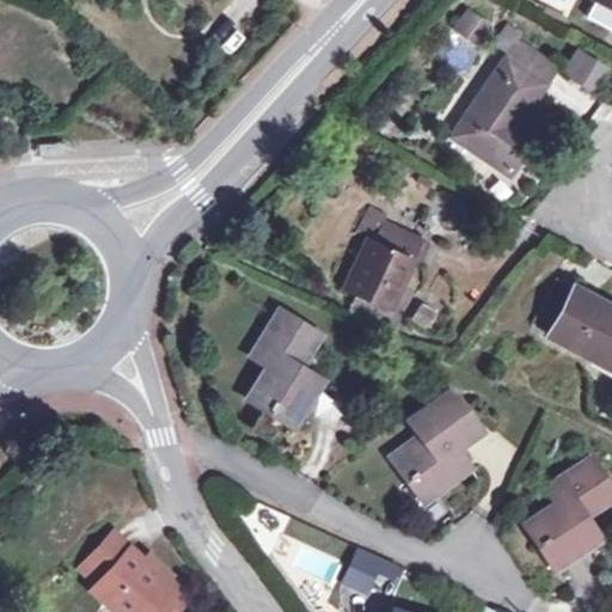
[(611,0),(593,0),(594,0),(586,17),(611,30),(611,0)]
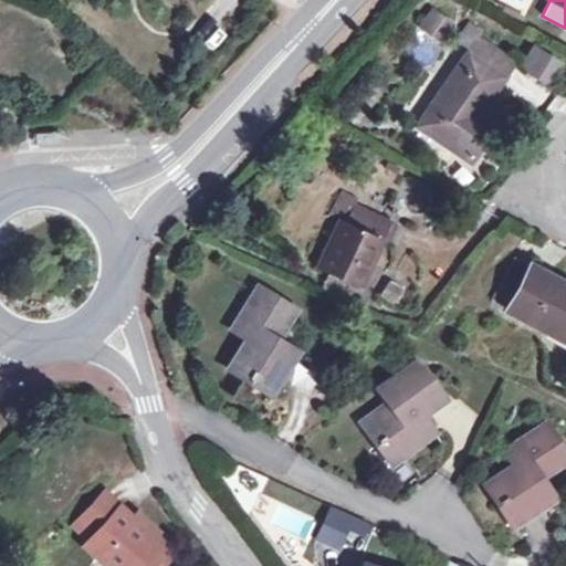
[(441,43),(454,24),(430,8),(417,25),(441,43)]
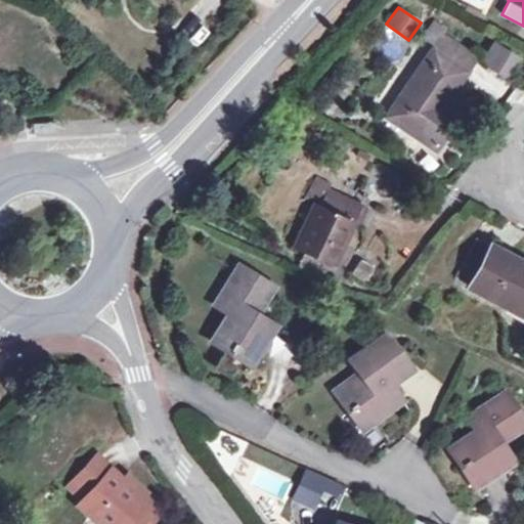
[(440,36),(431,49),(463,70),(471,56),(440,36)]
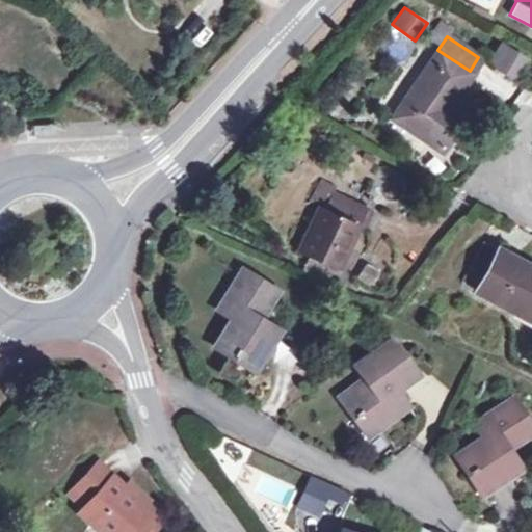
[(500,43),(486,65),(513,81),(527,59),(500,43)]
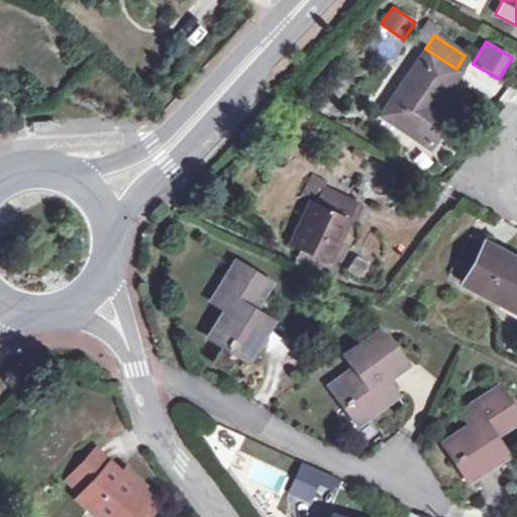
[(456,69),(425,48),(380,115),(413,136),(428,146),(448,114),(443,110),(442,113),(432,107),(456,69)]
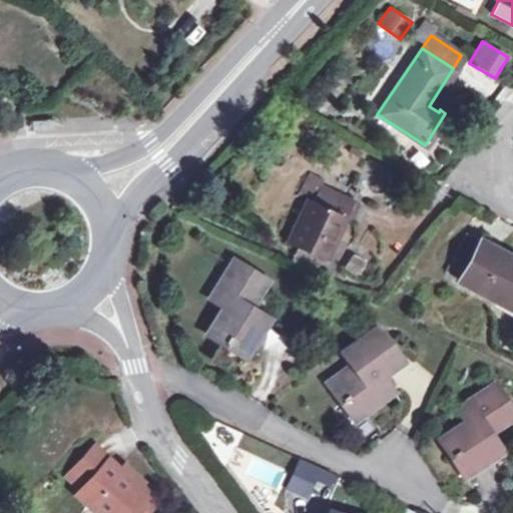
[(469,61),(459,74),(487,96),(497,84),(469,61)]
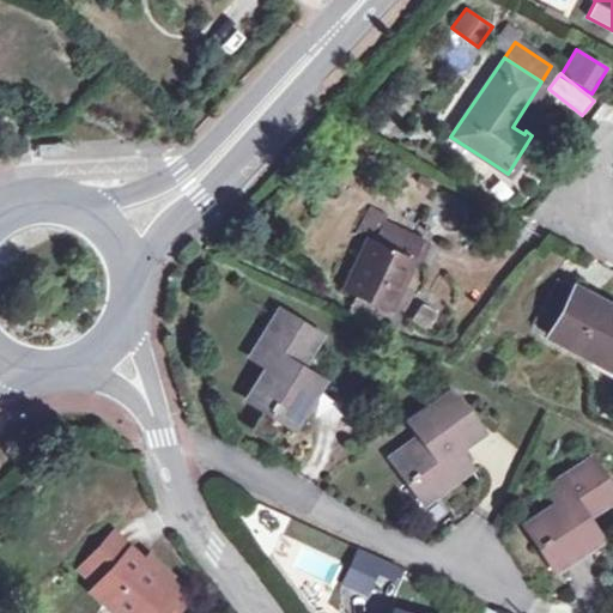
[(71,144),(38,146),(40,156),(71,153),(71,144)]
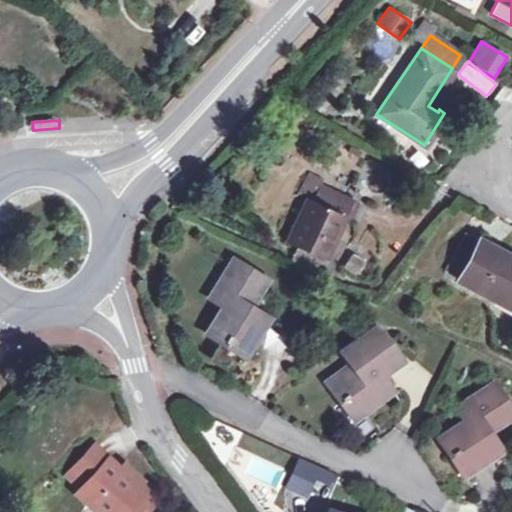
[(277,145),(269,139),(261,150),(269,156),(277,145)]
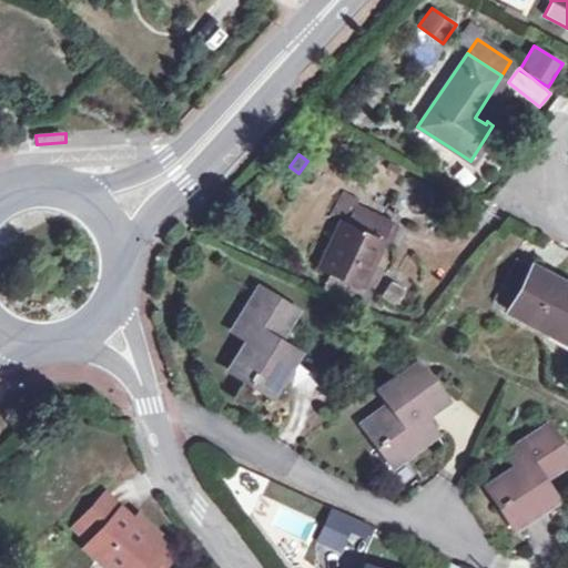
[(356,199),(340,191),(330,213),(342,217),(318,267),(361,287),(392,222),(353,203),(356,199)]
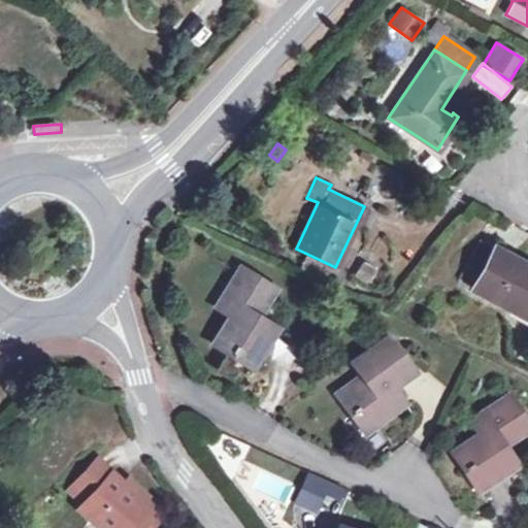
[(461,278),(472,285),(491,252),(479,244),(461,278)]
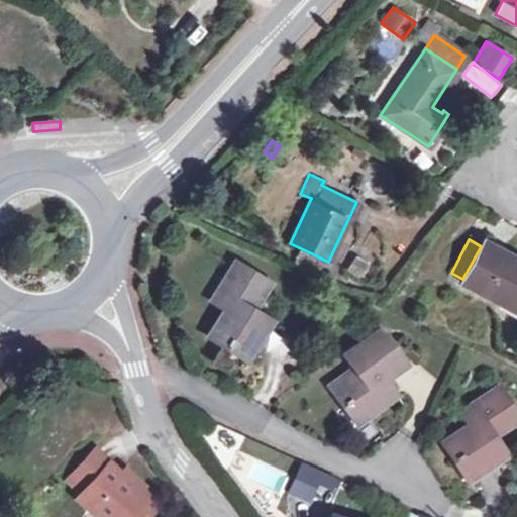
[(516,263),(482,243),(481,246),(462,279),(460,283),(516,312),(516,263)]
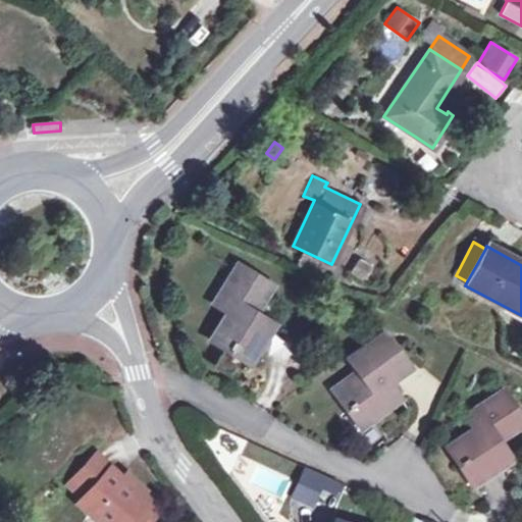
[(369,267),(357,259),(349,272),(362,279),(369,267)]
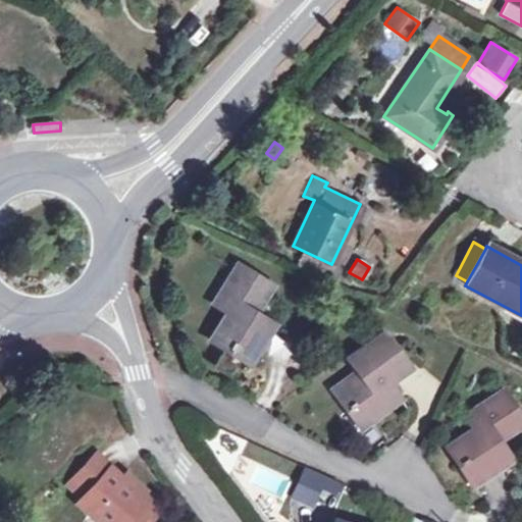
[(270,285),(237,265),(213,303),(227,311),(210,340),(228,351),(233,345),(251,355),(270,323),(253,313),(270,285)]
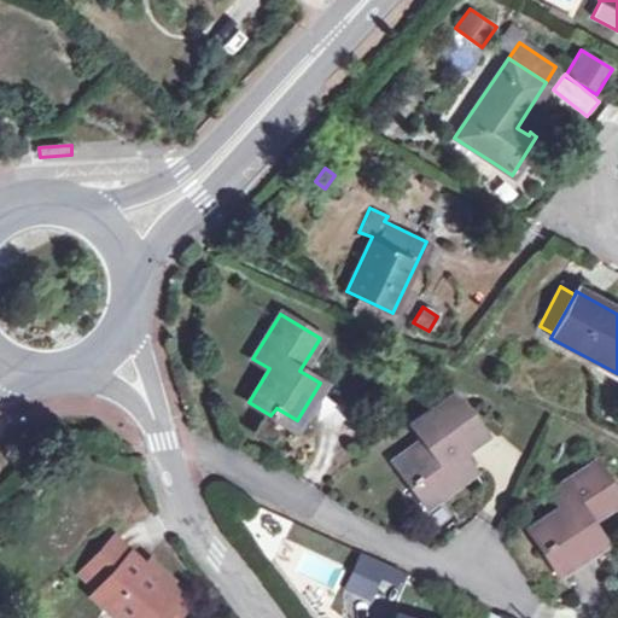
[(483,436),(453,395),(412,425),(424,442),(392,465),(408,485),(415,481),(431,501),(471,472),(459,454),(483,436)]
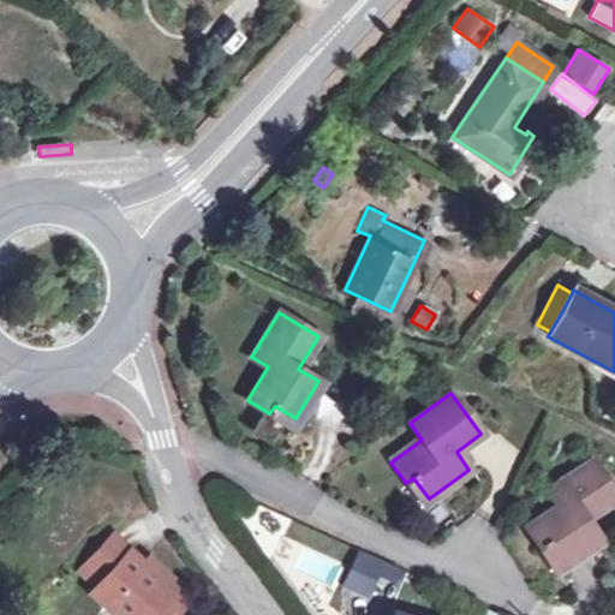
[(291,427),(296,418),(275,406),(269,413),(291,427)]
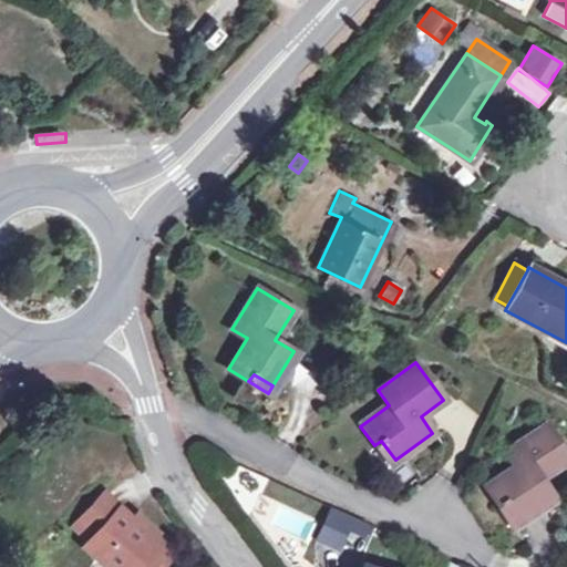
[(566,460),(542,425),(503,452),(513,466),(484,486),(497,506),(505,501),(517,519),(549,498),(537,478),(566,460)]
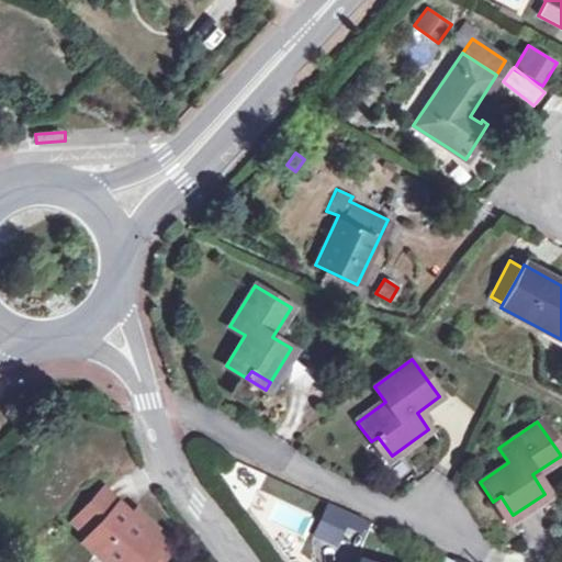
[(385,460),(392,456),(378,437),(371,441),(385,460)]
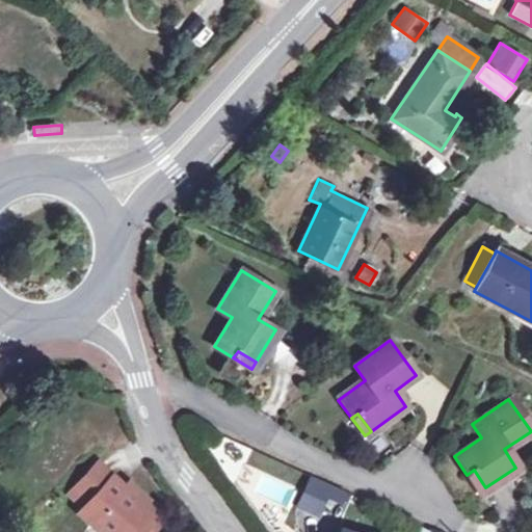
[(478,493),(485,487),(474,470),(467,475),(478,493)]
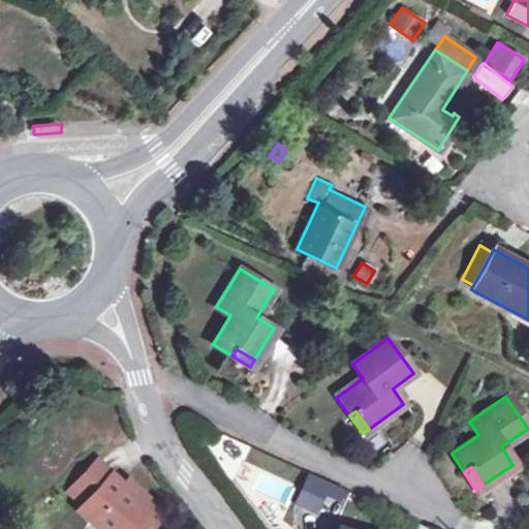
[(119,488),(107,476),(81,506),(94,519),(90,522),(98,528),(141,528),(156,511),(145,501),(148,498),(137,489),(133,493),(123,484),(119,488)]
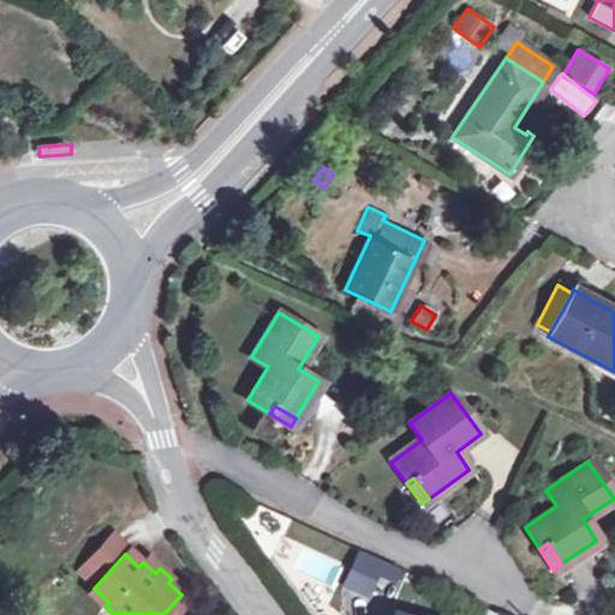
[(395,572),(352,554),(336,587),(364,598),(374,575),(390,583),(395,572)]
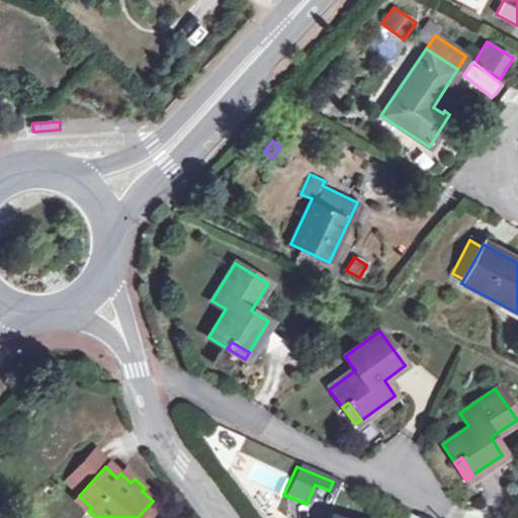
[(124,469),(120,473),(131,483),(135,479),(124,469)]
